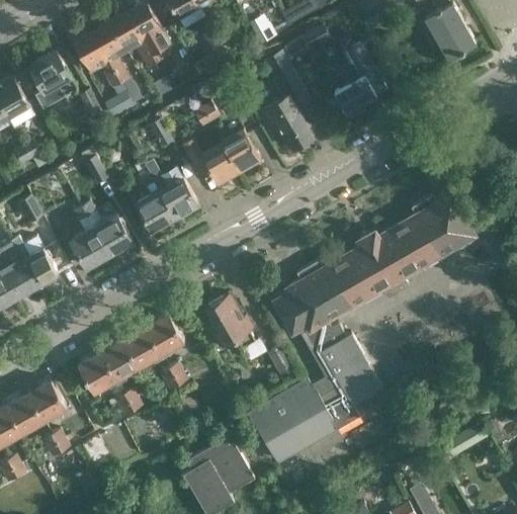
[(200,7),(195,0),(167,0),(179,19),(200,7)]
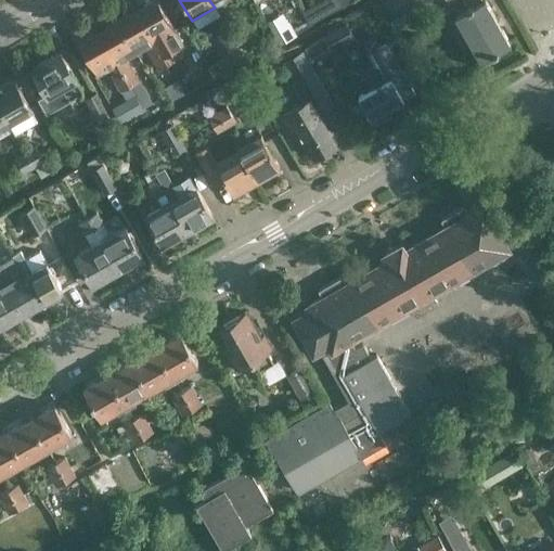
[(336,0),(321,0),(301,12),(309,26),(342,8),(336,0)]
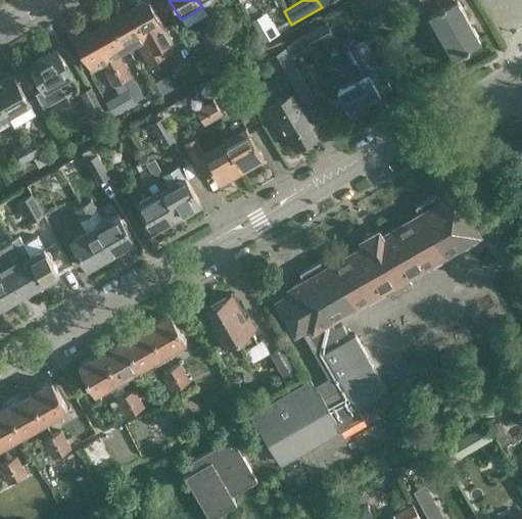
[(433,0),(440,11),(428,18),(452,60),(480,44),(457,2),(455,3),(453,0),(418,0),(421,5),(429,0),(433,0)]
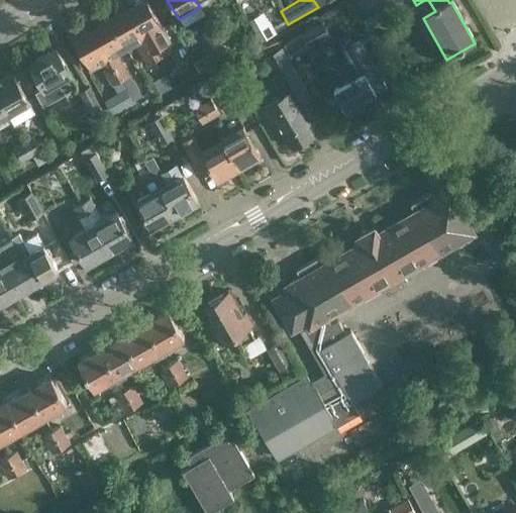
[(126,11),(127,13),(156,63),(165,58),(153,37),(163,31),(144,1),(126,11)]
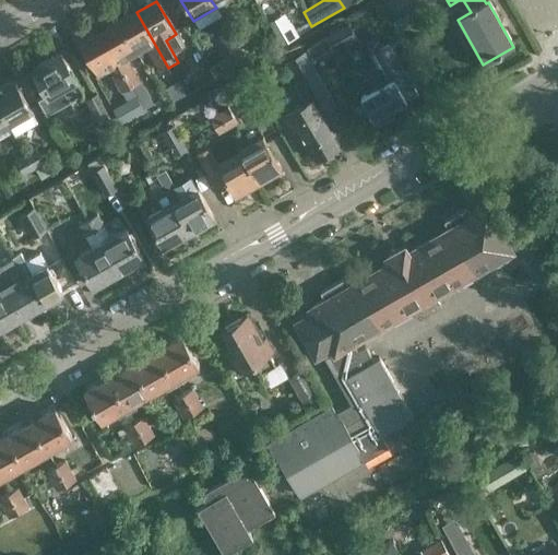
[(138,14),(137,12),(118,23),(137,57),(146,51),(158,73),(168,68),(138,14)]
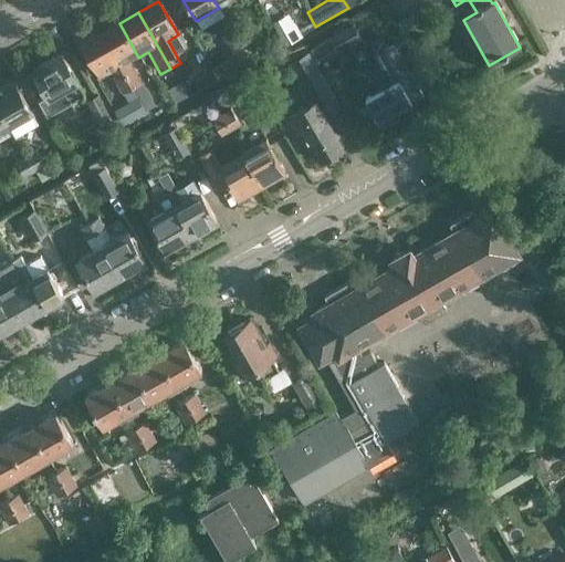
[(100,34),(101,37),(132,91),(142,85),(129,63),(138,58),(119,23),(100,34)]
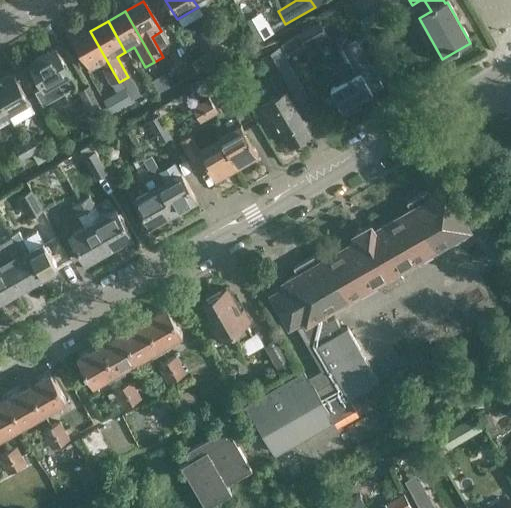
[(249,26),(258,41),(267,36),(258,21),(249,26)]
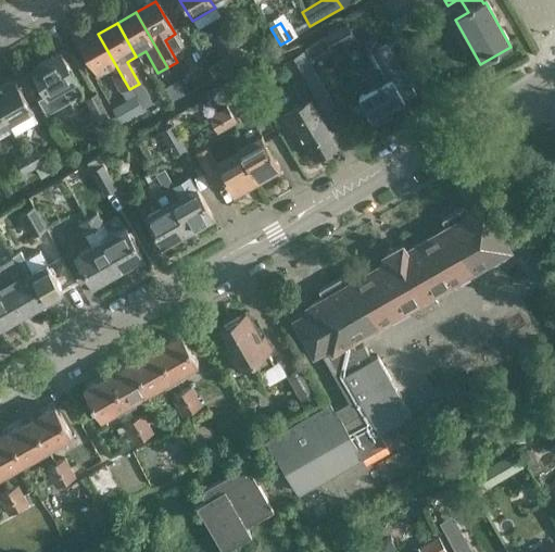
[(353,40),(347,27),(303,50),(310,62),(328,51),(329,53),(353,40)]
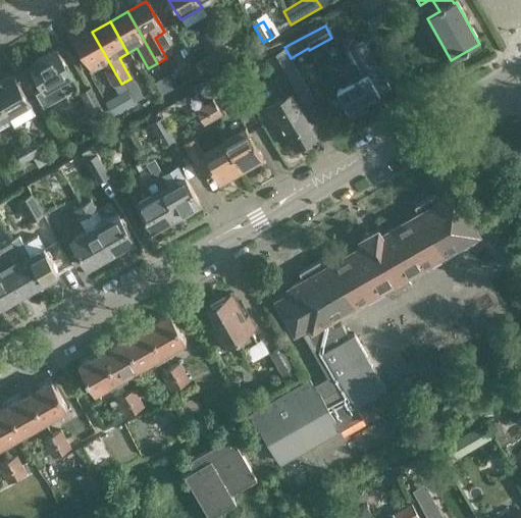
[(223,27),(215,32),(222,44),(230,39),(223,27)]
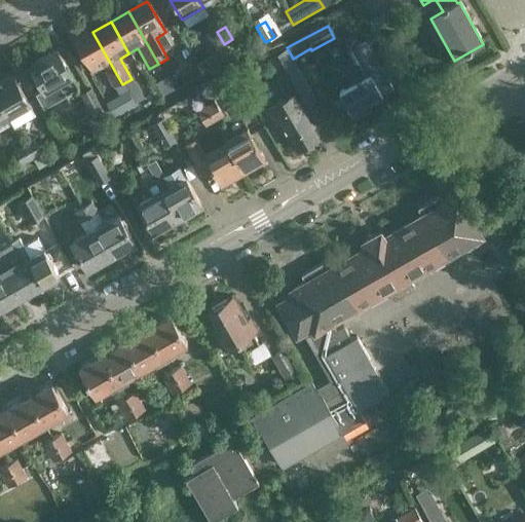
[(94,34),(92,32),(74,42),(92,73),(102,68),(113,89),(122,84),(94,34)]
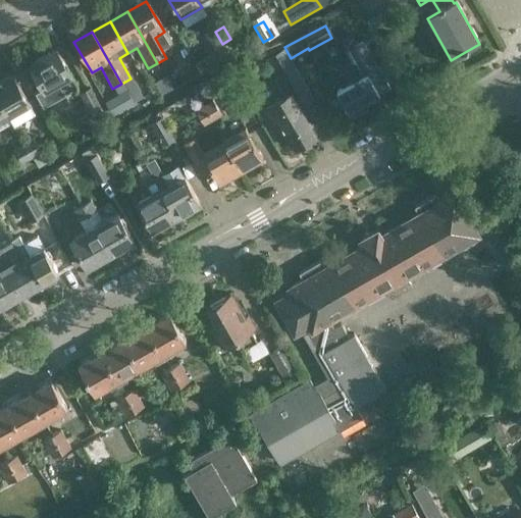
[(222,44),(215,32),(207,36),(214,48),(222,44)]
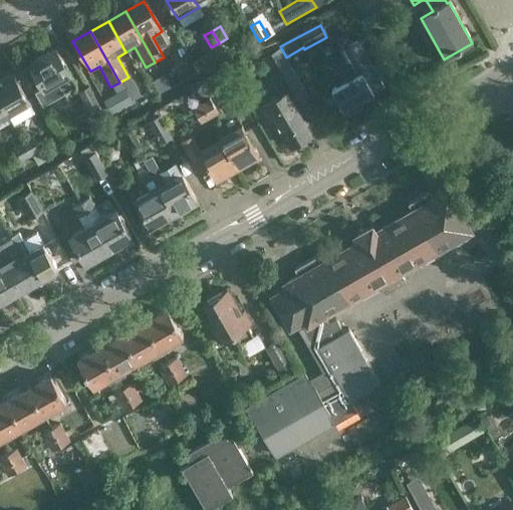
[(342,113),(345,117),(361,108),(358,103),(383,89),(357,43),(342,51),(357,77),(331,91),(342,113)]
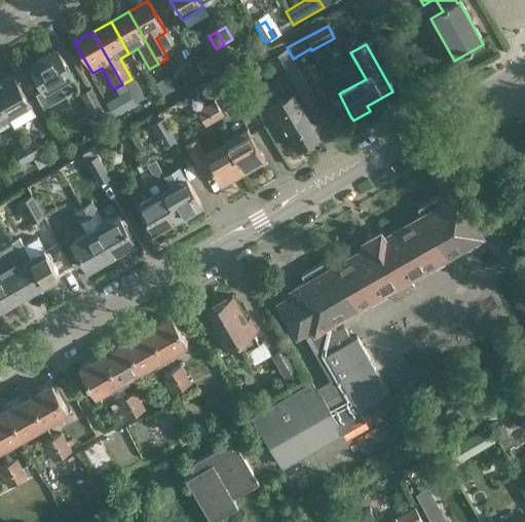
[(296,71),(286,51),(268,62),(279,81),(283,79),(293,96),(299,105),(311,99),(296,72),(296,71)]
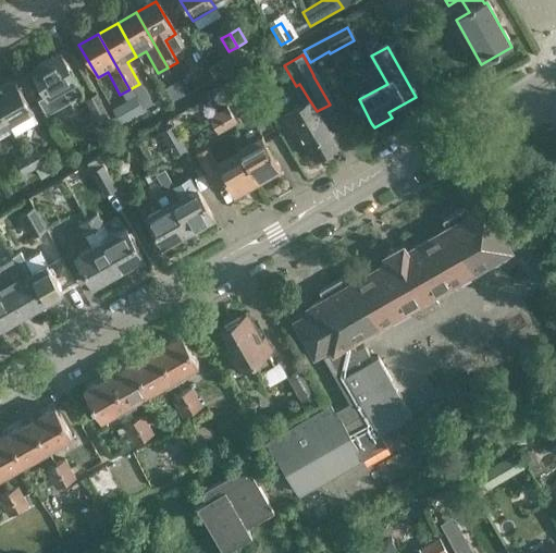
[(75,85),(76,85),(60,56),(32,72),(46,97),(37,101),(46,119),(66,107),(65,105),(82,96),(75,85)]
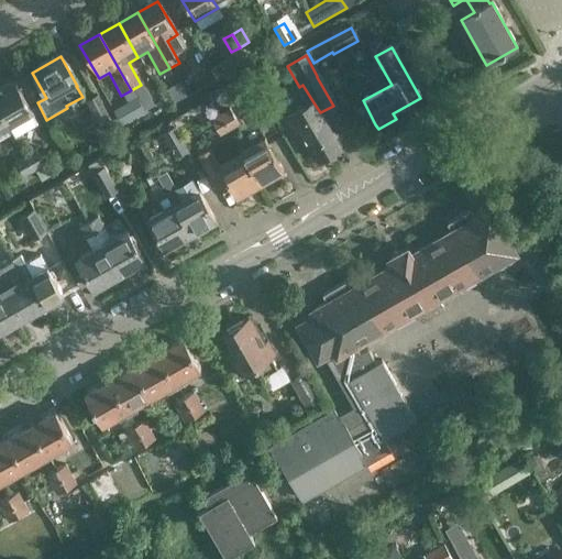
[(221,66),(210,72),(215,83),(227,76),(221,66)]
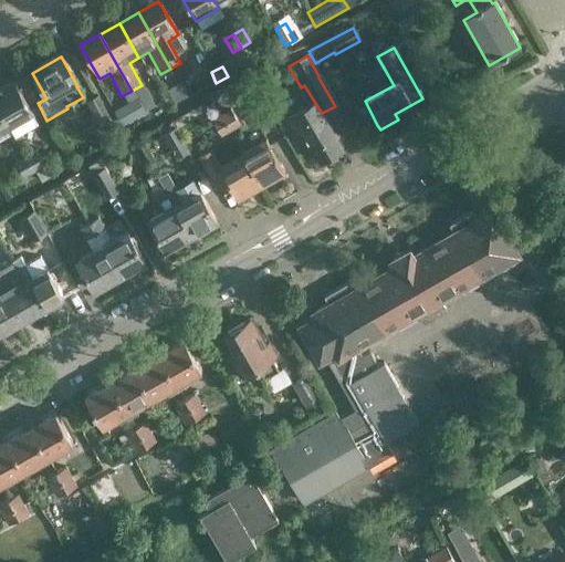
[(192,76),(179,83),(187,96),(200,90),(192,76)]
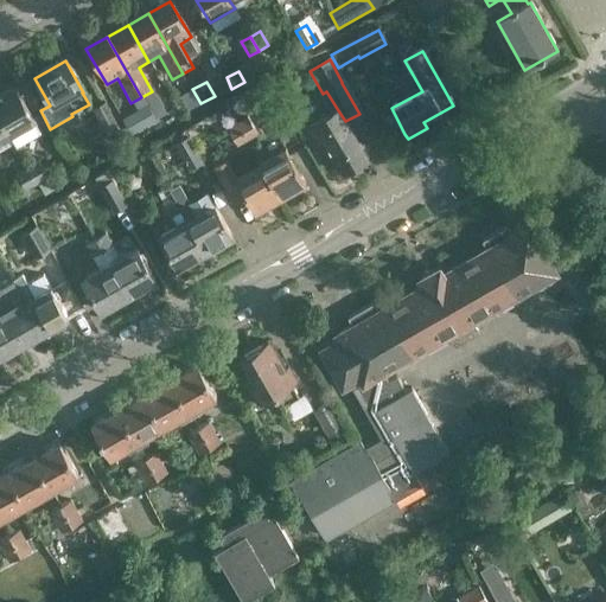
[(192,89),(179,96),(187,111),(201,103),(192,89)]
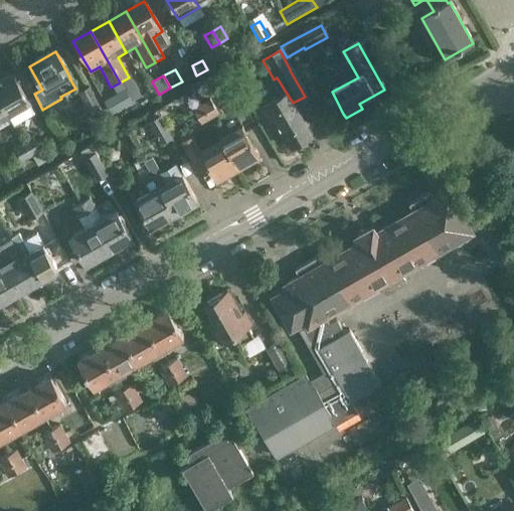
[(13,128),(34,116),(12,76),(0,82),(0,104),(8,119),(13,128)]
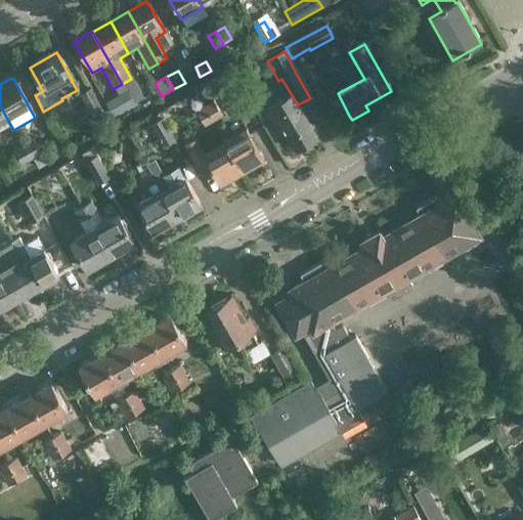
[(231,78),(219,85),(232,107),(245,100),(231,78)]
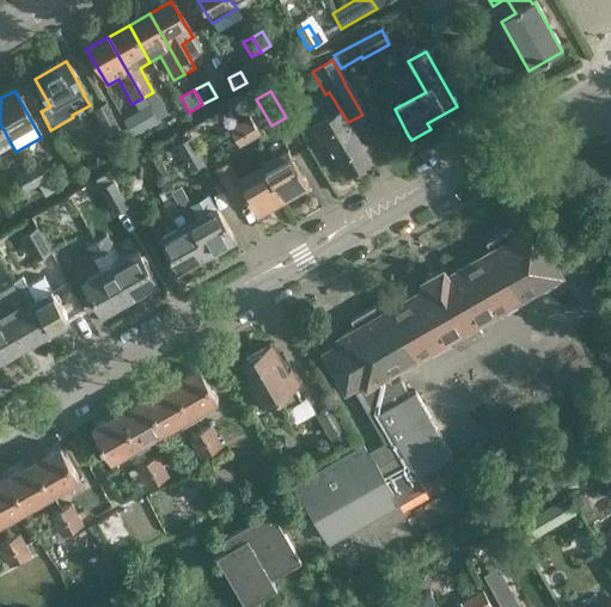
[(157,93),(144,102),(147,108),(157,123),(169,116),(157,93)]
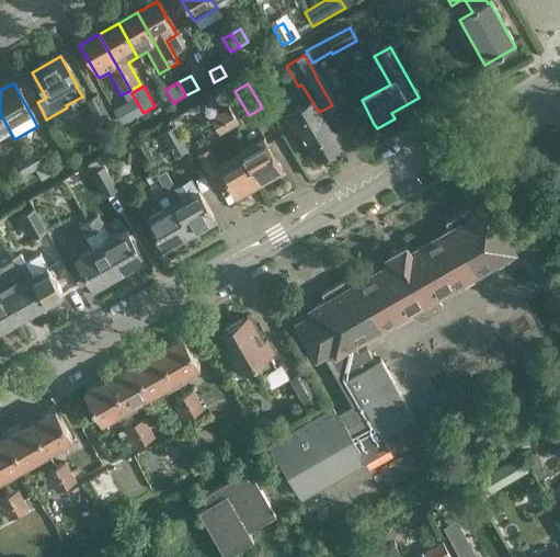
[(86,104),(96,124),(107,118),(96,99),(86,104)]
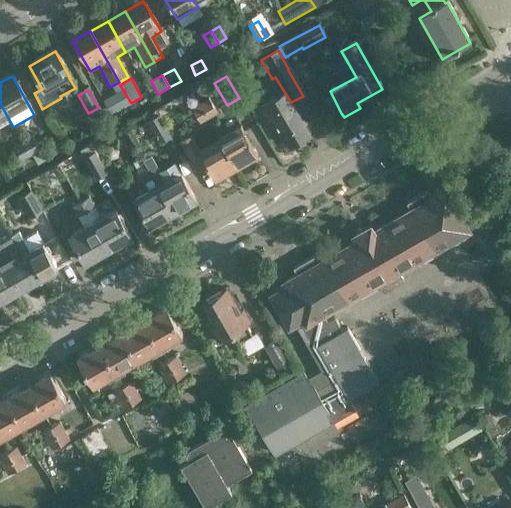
[(123,90),(103,102),(110,115),(131,103),(123,90)]
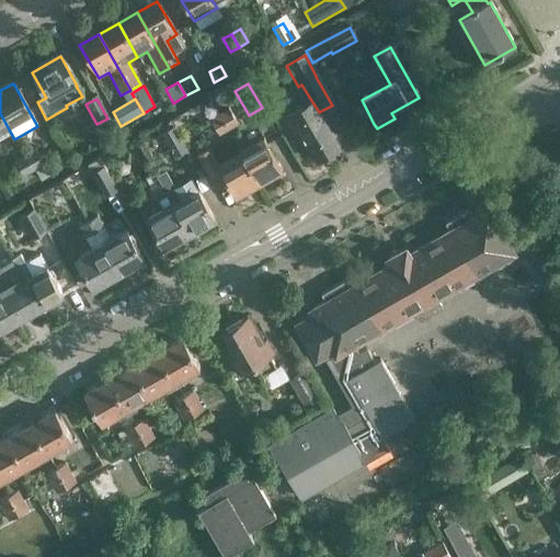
[(312,102),(281,120),(293,139),(300,135),(317,162),(341,149),(319,112),(312,102)]
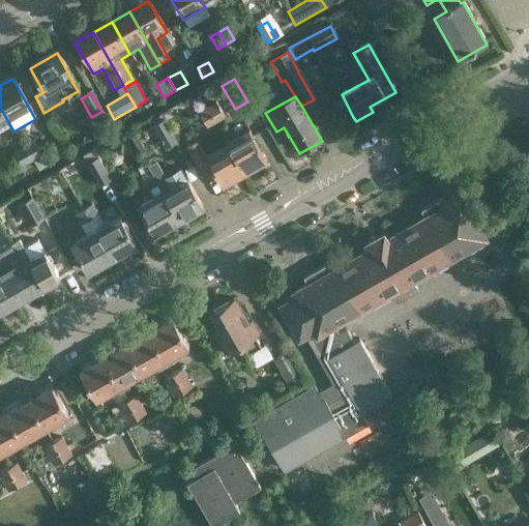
[(215,106),(207,111),(215,124),(224,119),(215,106)]
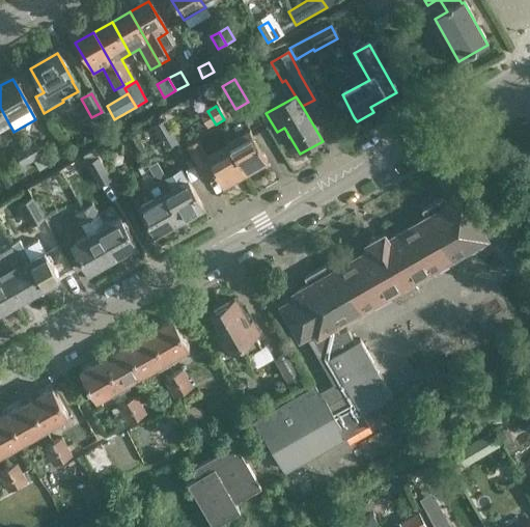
[(0,127),(8,122),(0,107),(0,127)]
